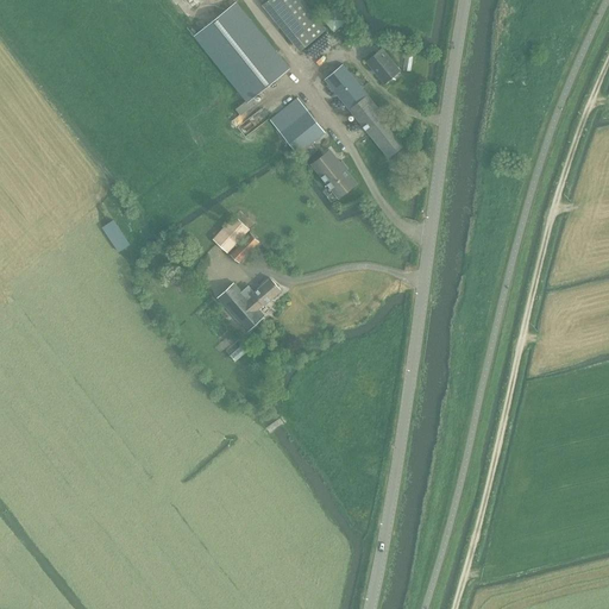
[(328,30),(305,0),(268,0),(263,4),(301,51),(328,30)]
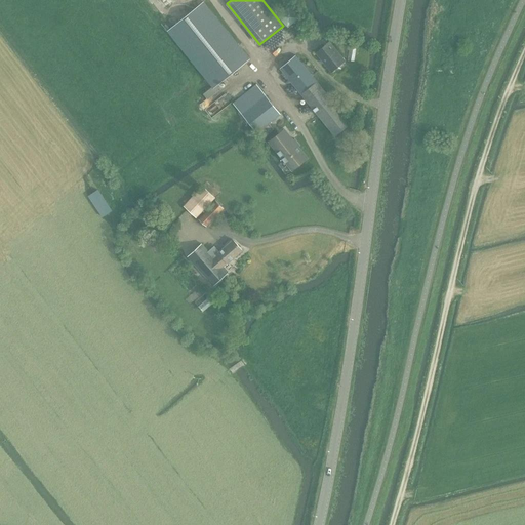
[(166,31),(213,88),(204,95),(208,99),(220,89),(217,85),(249,58),(203,2),(166,31)]
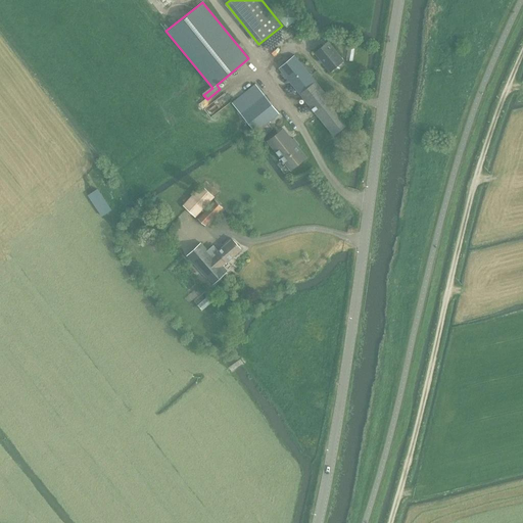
[(291,6),(279,12),(286,27),(298,19),(291,6)]
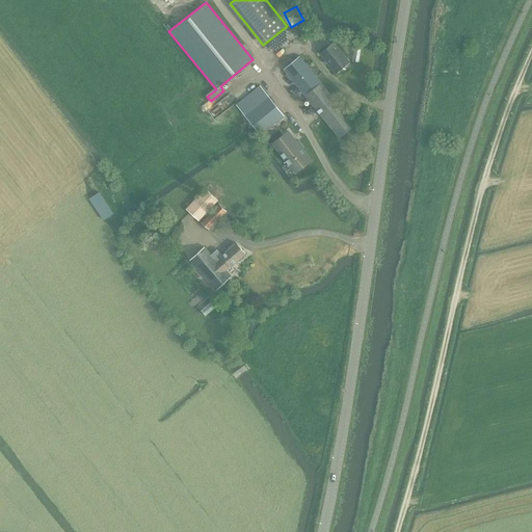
[(329,65),(336,74),(350,62),(335,44),(321,54),(330,64),(329,65)]
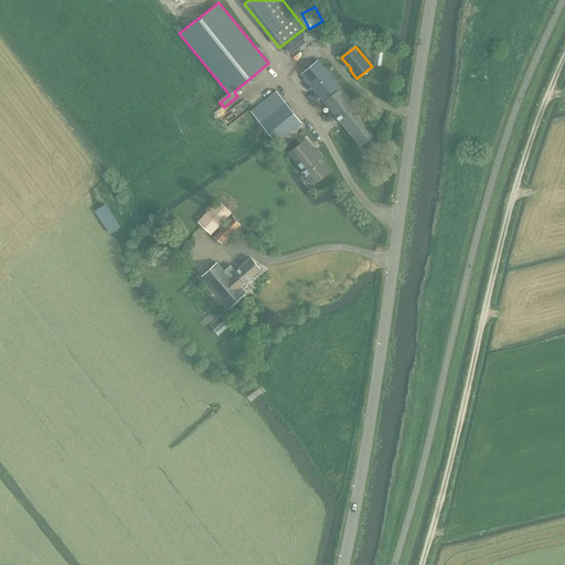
[(360,147),(377,134),(318,61),(312,64),(306,70),(301,73),(360,147)]
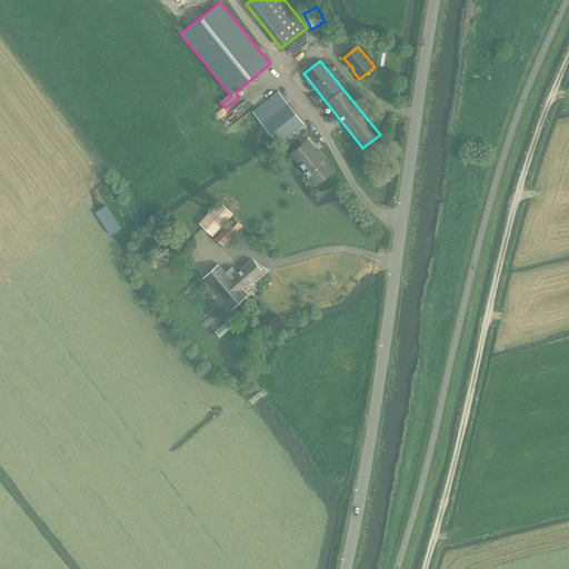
[(279,145),(296,131),(305,125),(278,92),(253,112),(279,145)]
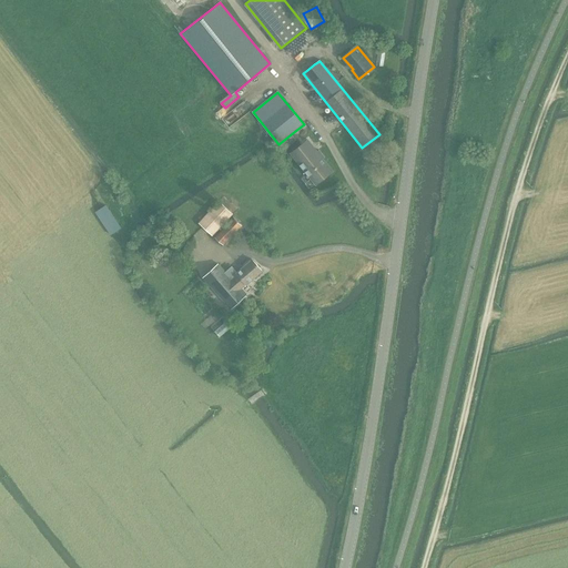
[(284,151),(296,141),(291,134),(279,144),(284,151)]
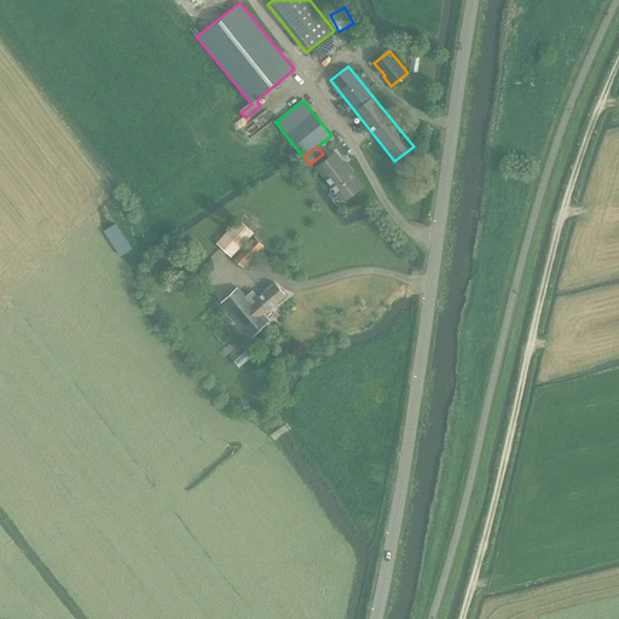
[(343,202),(363,186),(353,173),(354,172),(348,165),(346,166),(336,152),(317,167),(343,202)]
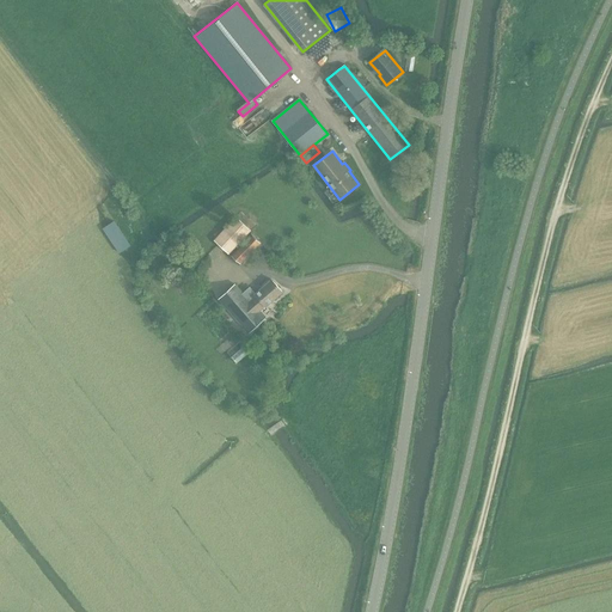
[(230,255),(251,231),(237,216),(215,240),(230,255)]
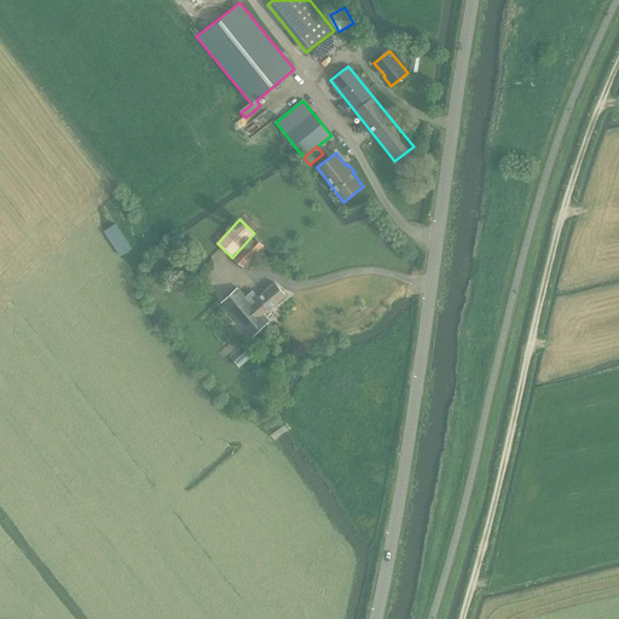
[(122,255),(134,248),(117,223),(105,230),(122,255)]
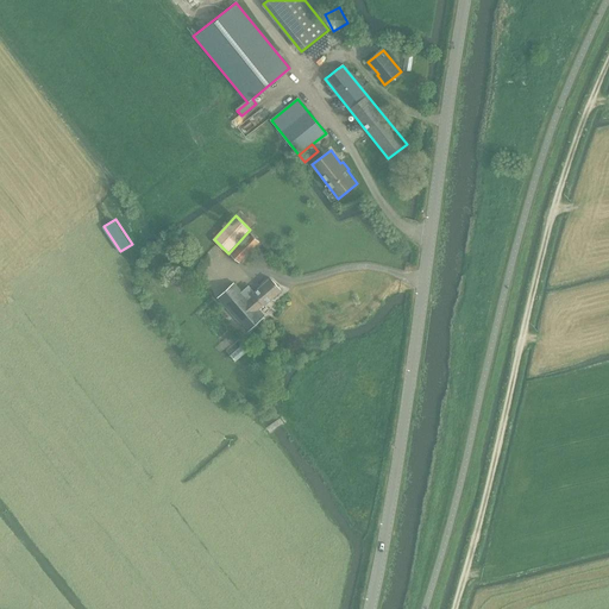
[(239,263),(259,243),(250,233),(245,239),(246,239),(232,256),(239,263)]
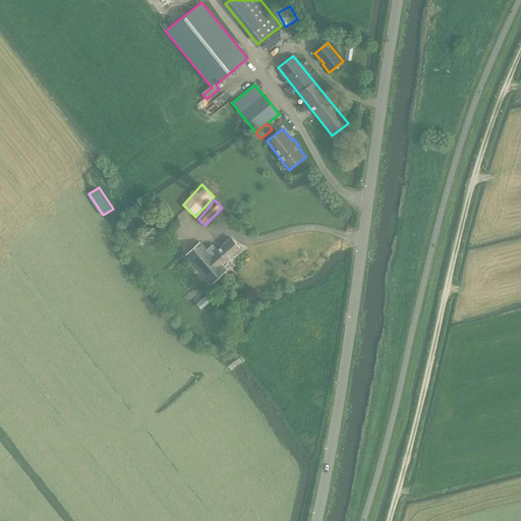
[(227,261),(240,249),(231,239),(218,251),(213,245),(207,250),(199,242),(186,254),(213,284),(226,272),(220,265),(226,259),(227,261)]
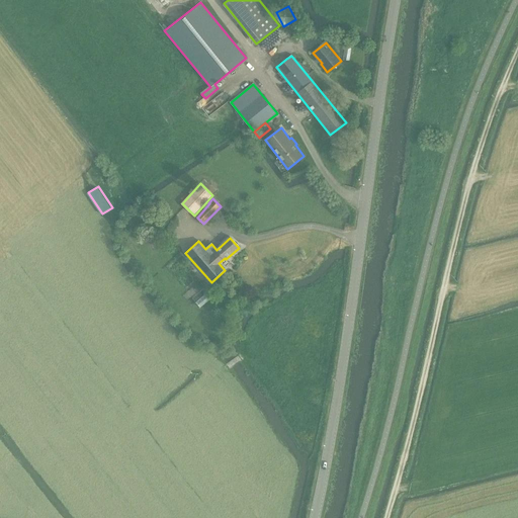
[(205,294),(197,301),(201,306),(209,298),(205,294)]
